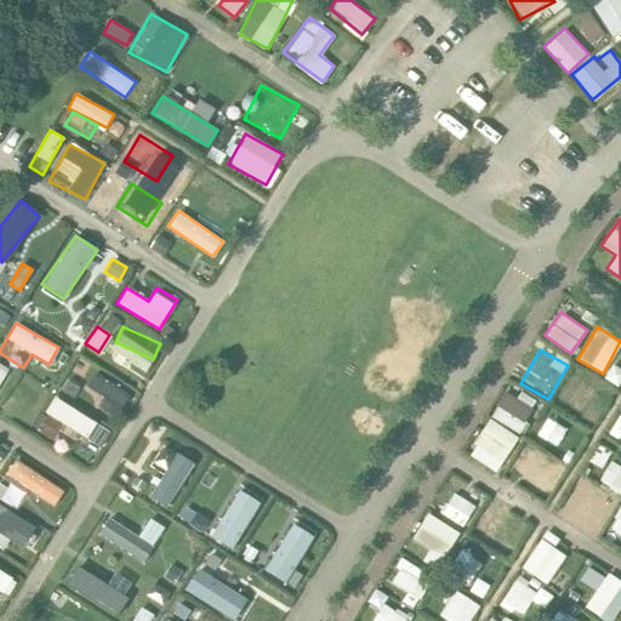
[(0,385),(32,409),(41,396),(0,364),(0,385)]
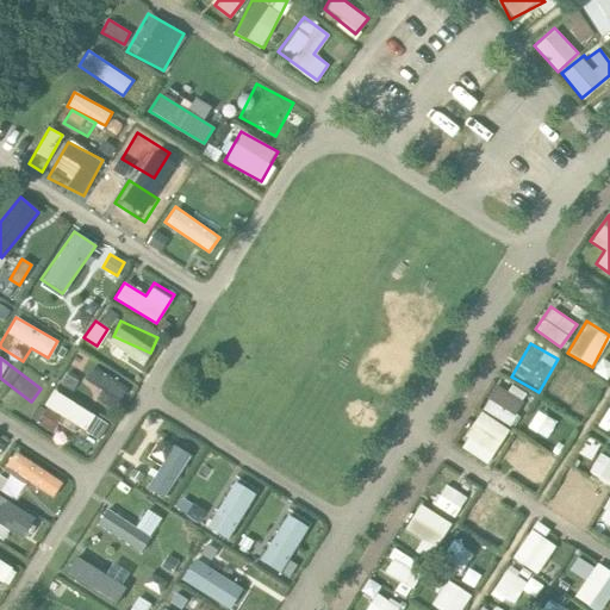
[(592,371),(608,378),(609,373),(609,362),(599,358),(592,371)]
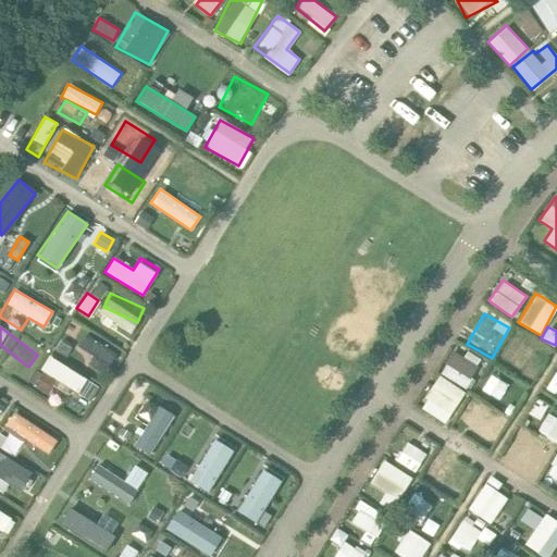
[(525,361),(533,346),(511,334),(496,361),(532,381),(539,369),(525,361)]
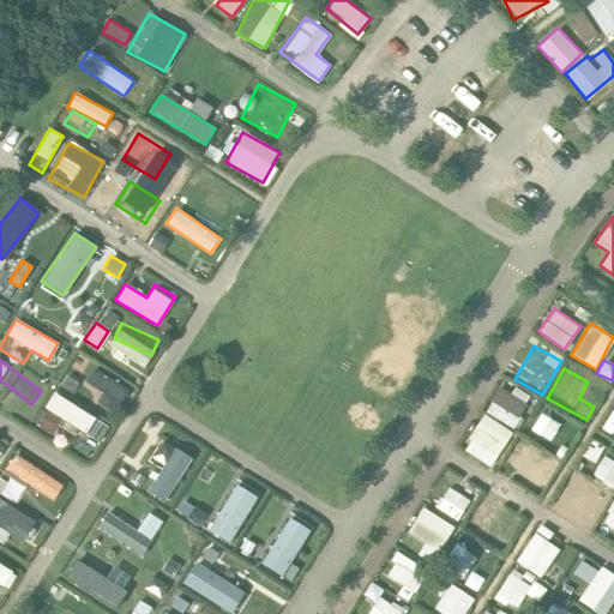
[(102,392),(97,401),(115,411),(128,391),(92,369),(85,381),(102,392)]
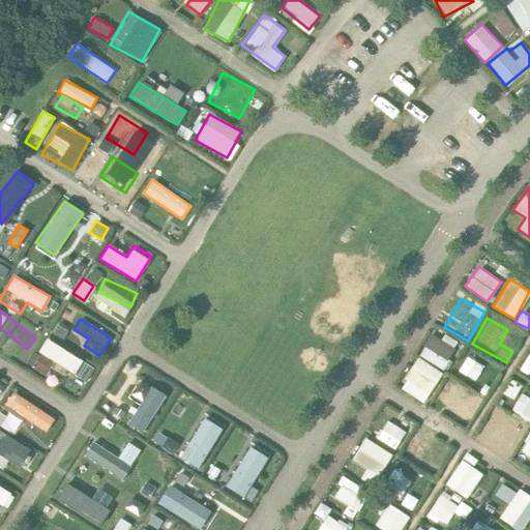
[(445,367),(452,343),(427,334),(419,359),(445,367)]
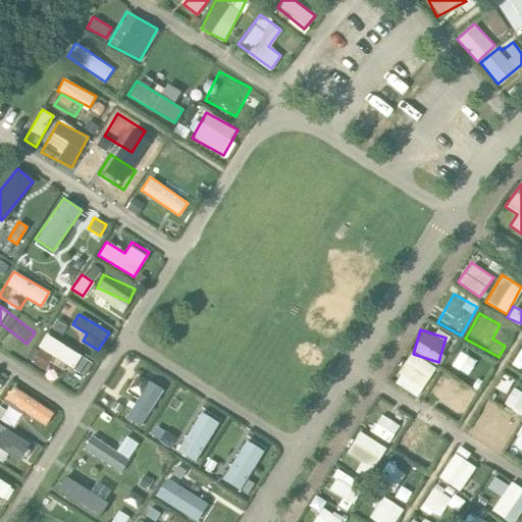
[(83,375),(91,362),(46,333),(38,347),(83,375)]
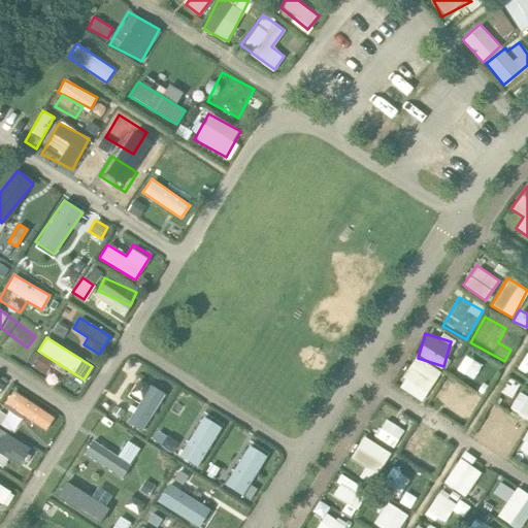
[(416,356),(397,386),(422,401),(440,371),(416,356)]
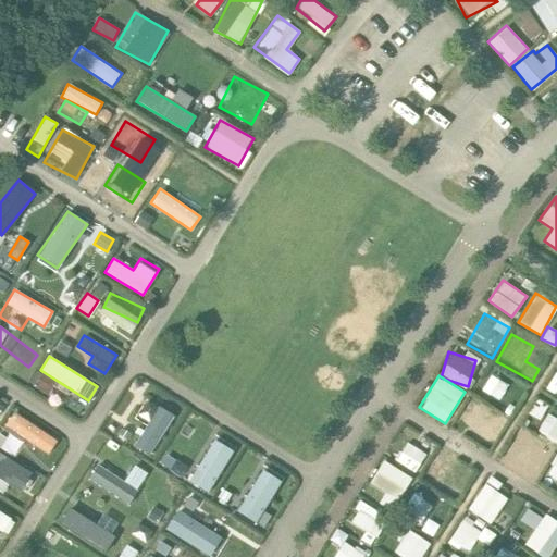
[(147,419),(134,447),(152,456),(173,412),(144,398),(136,415),(147,419)]
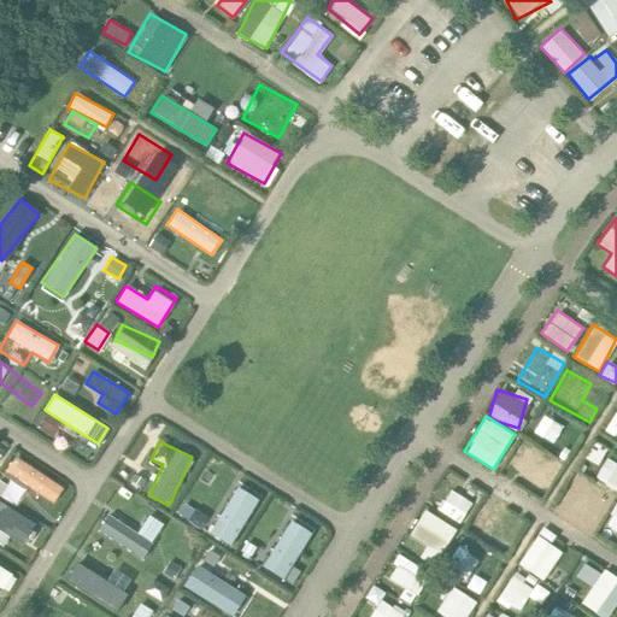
[(533,476),(545,456),(523,445),(512,465),(533,476)]
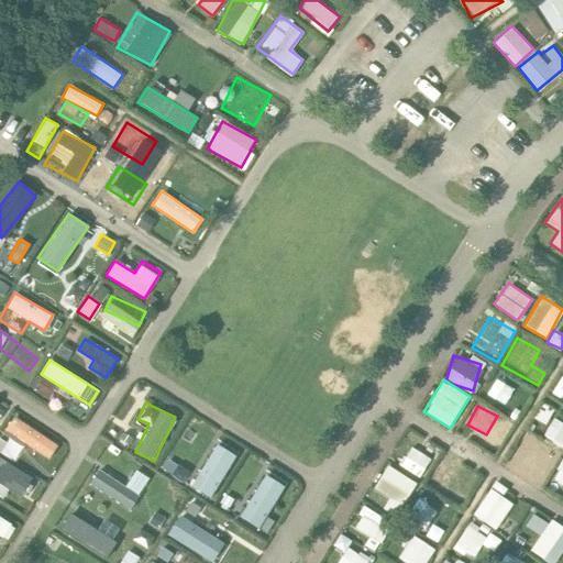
[(562,421),(555,416),(543,433),(562,446),(562,444),(562,421)]
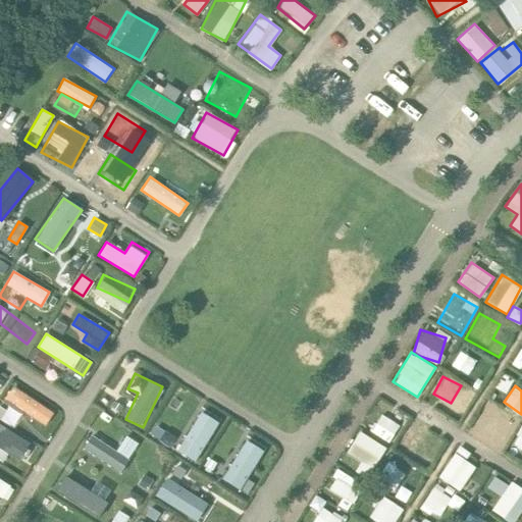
[(50,423),(57,410),(10,388),(3,402),(50,423)]
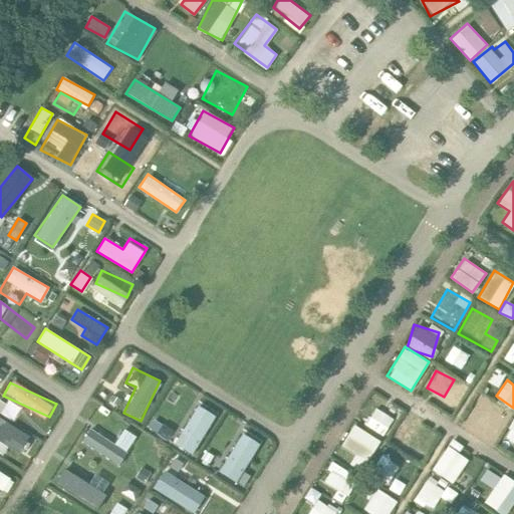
[(451,414),(458,402),(445,394),(438,407),(451,414)]
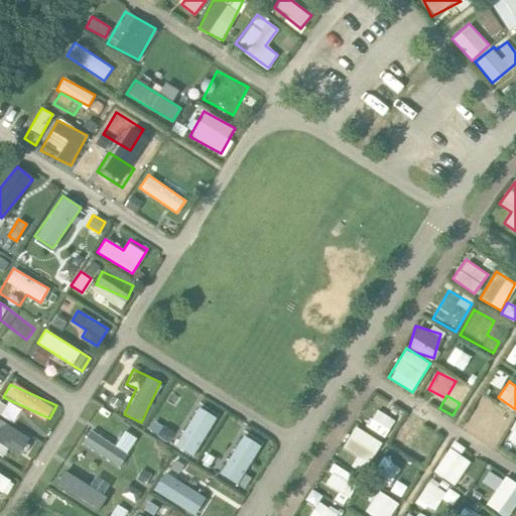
[(0,410),(8,417),(17,406),(5,397),(0,403),(0,410)]
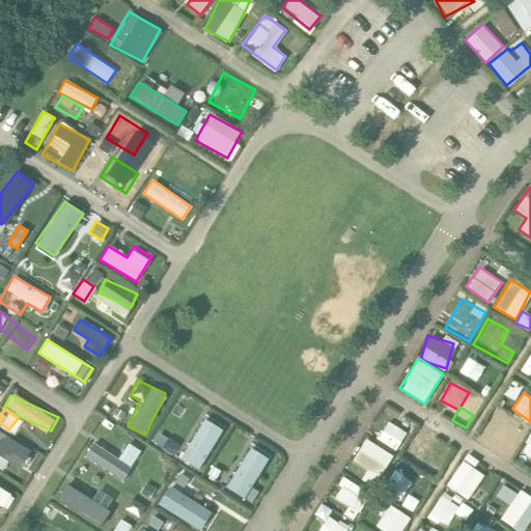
[(200,419),(179,459),(200,470),(221,428),(200,419)]
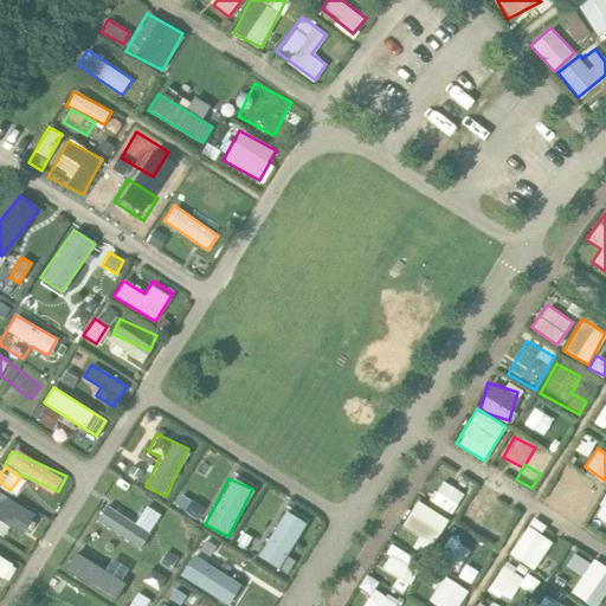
[(433,504),(453,513),(463,490),(443,482),(433,504)]
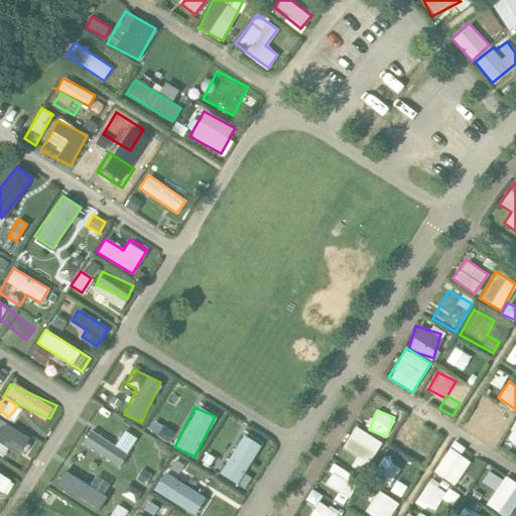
[(404,418),(390,439),(409,453),(424,431),(404,418)]
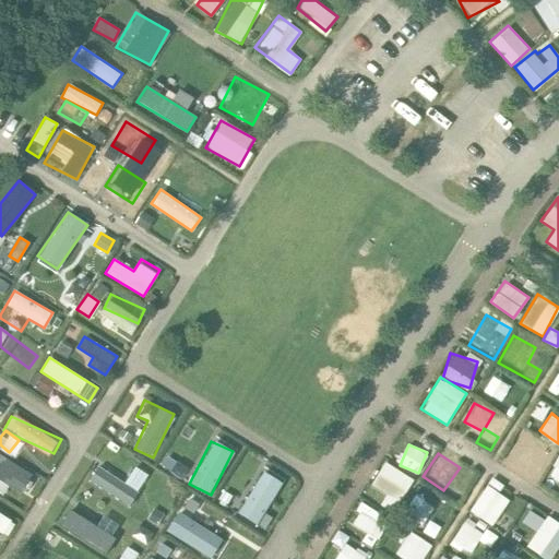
[(0,491),(2,494),(9,483),(20,489),(30,474),(0,454),(0,491)]
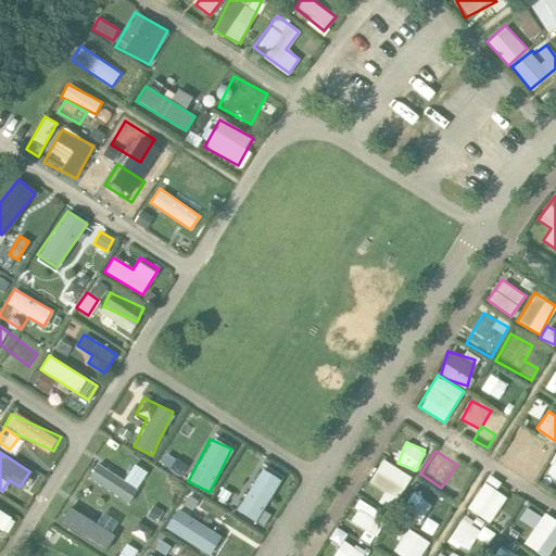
[(168,452),(159,460),(176,477),(185,468),(168,452)]
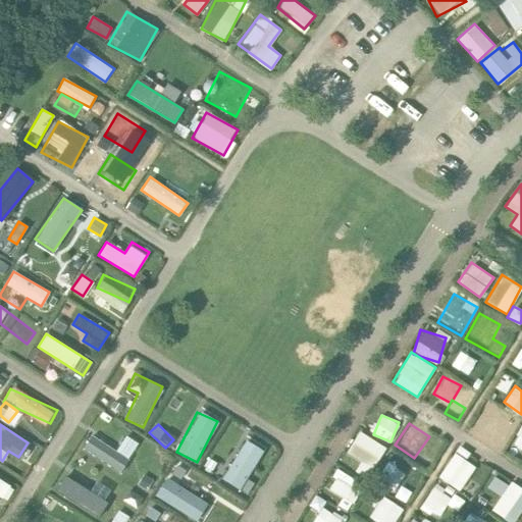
[(521,426),(520,425),(513,447),(521,449),(521,426)]
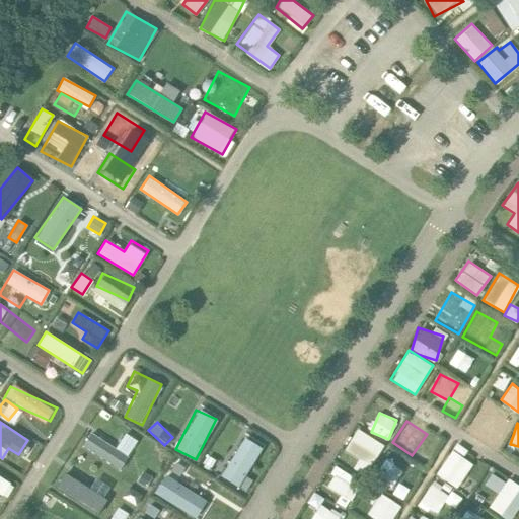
[(359,429),(343,448),(367,467),(383,448),(359,429)]
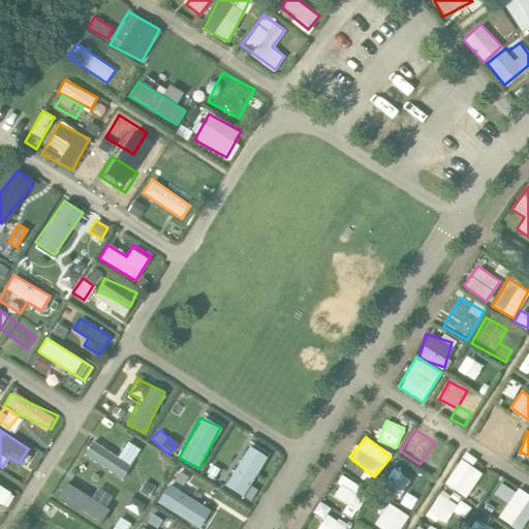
[(83,454),(121,479),(141,449),(127,440),(117,456),(92,439),(83,454)]
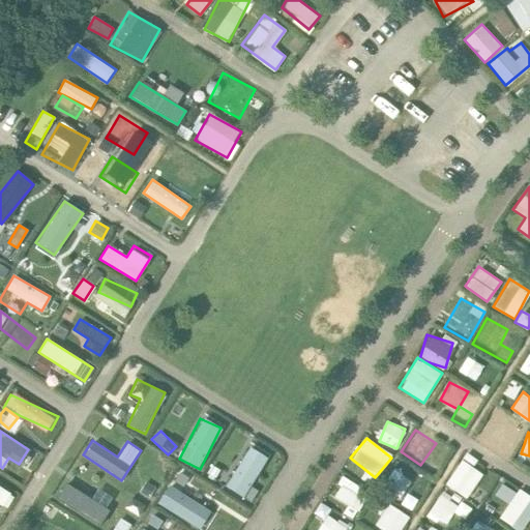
[(243,498),(267,458),(247,447),(225,487),(243,498)]
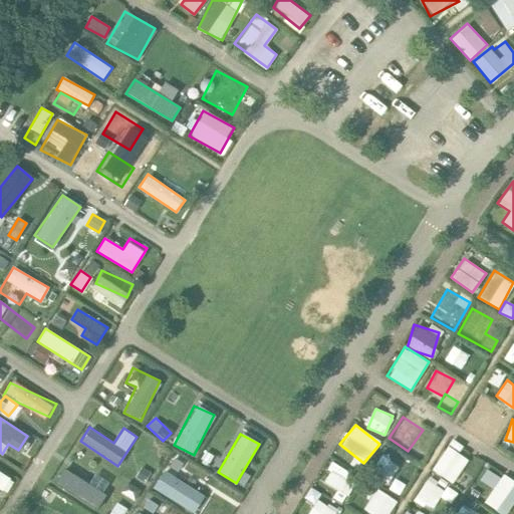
[(388,481),(399,469),(382,455),(371,467),(388,481)]
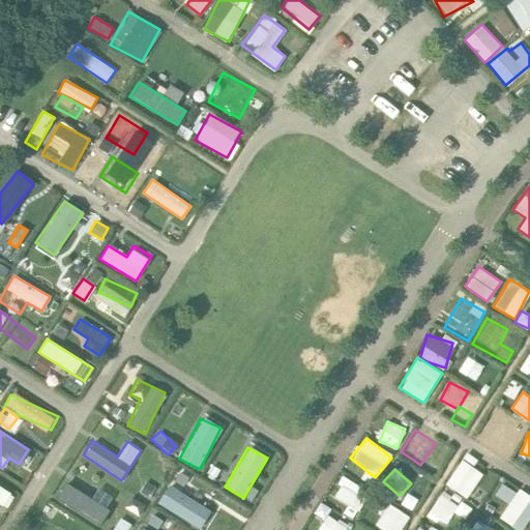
[(345,501),(344,516),(359,518),(362,481),(340,478),(336,500),(345,501)]
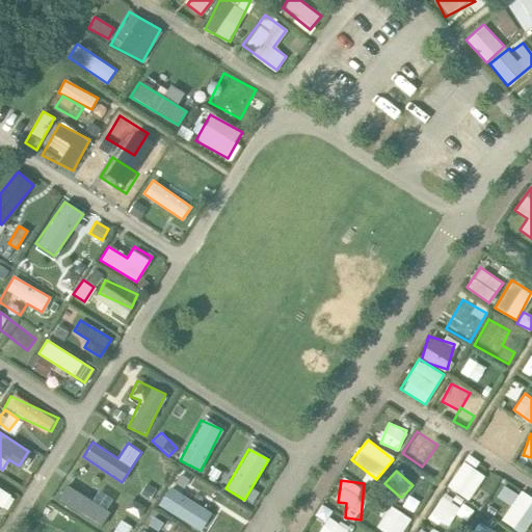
[(496,495),(509,505),(500,519),(517,531),(522,531),(531,519),(531,500),(506,481),(496,495)]
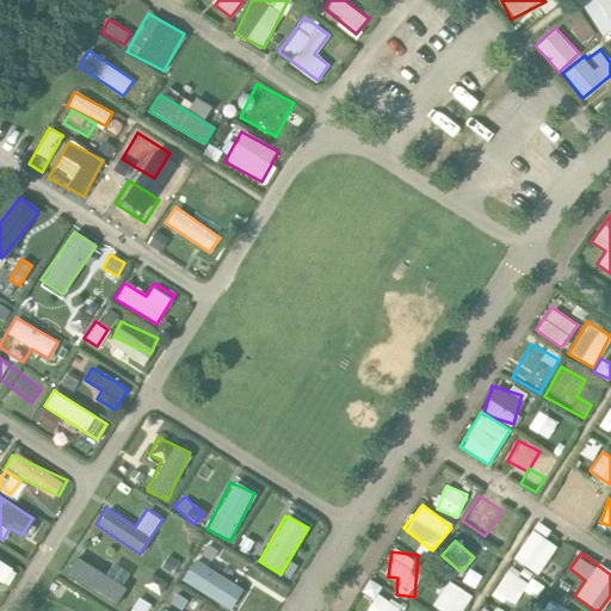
[(76,556),(65,574),(113,603),(130,574),(112,563),(105,574),(76,556)]
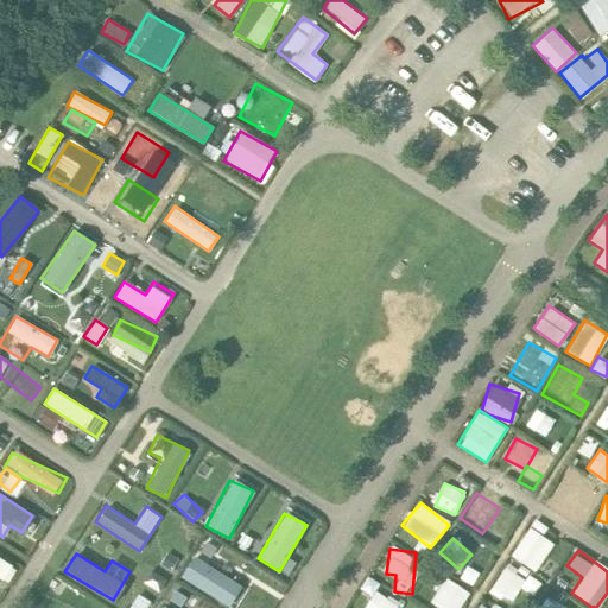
[(194,556),(179,576),(228,607),(232,607),(245,588),(194,556)]
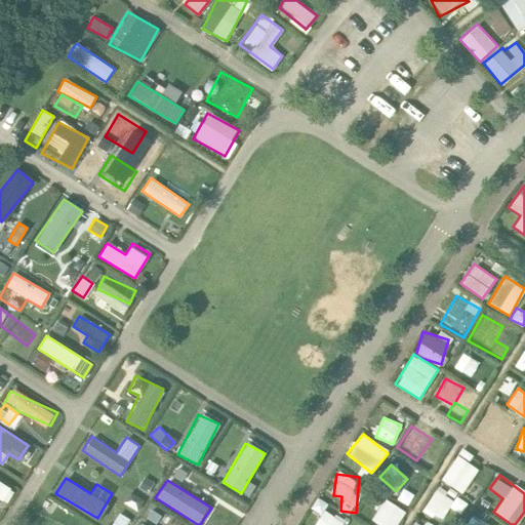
[(0,500),(5,505),(13,492),(0,482),(0,500)]
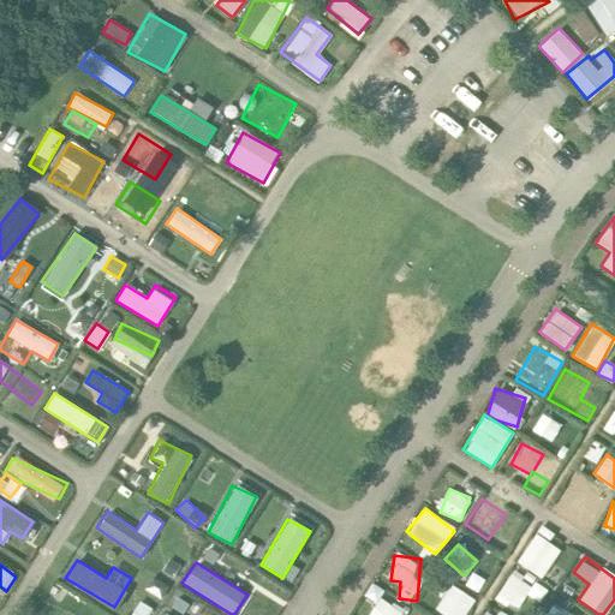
[(495,593),(514,609),(532,586),(513,571),(495,593)]
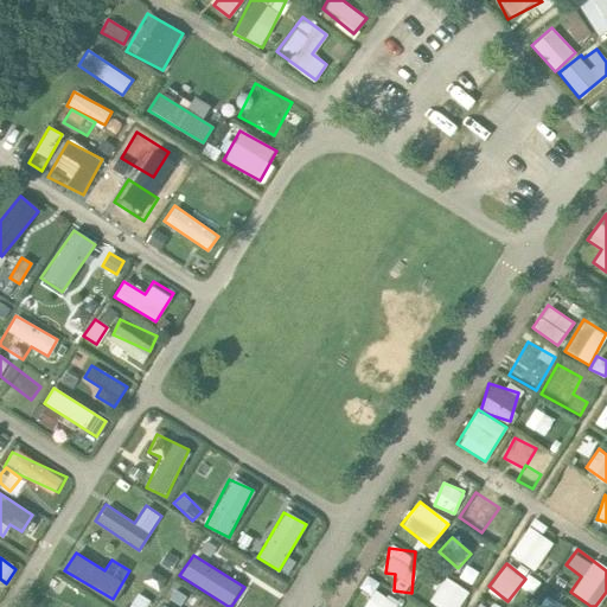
[(438,606),(457,606),(468,593),(445,576),(428,600),(438,606)]
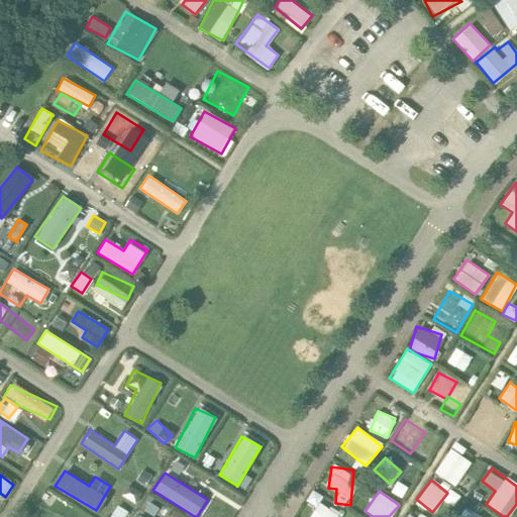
[(315,503),(310,516),(334,516),(336,509),(315,503)]
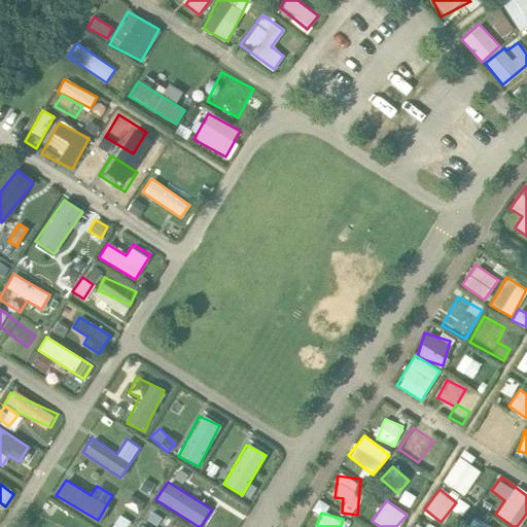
[(118,514),(110,526),(128,526),(131,521),(118,514)]
